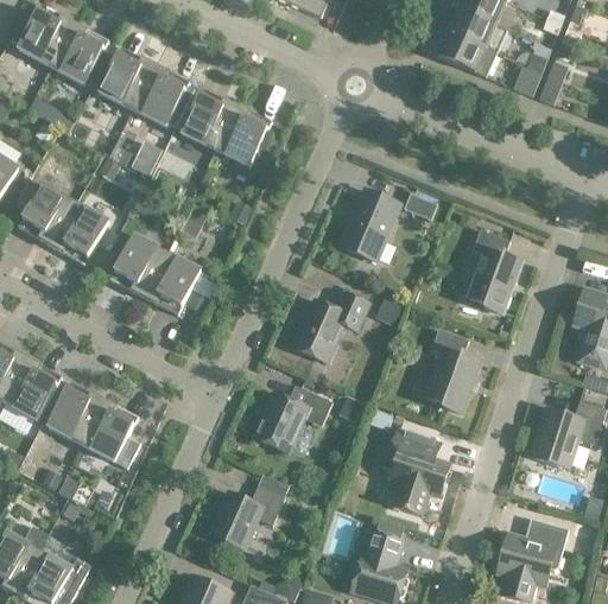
[(290,0),(289,2),(321,17),(329,0),(290,0)]
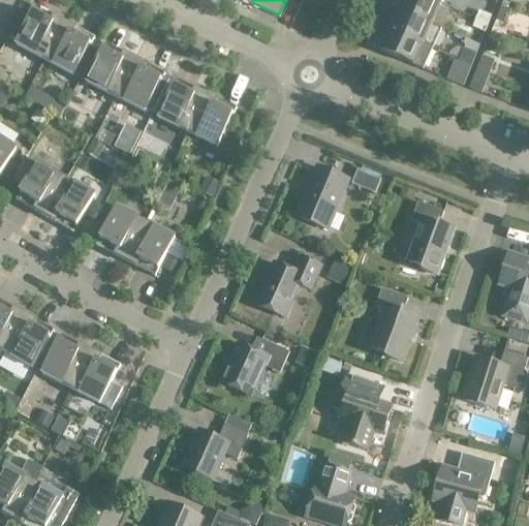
[(450,5),(441,1),(438,0),(402,0),(399,7),(432,22),(441,26),(450,5)]
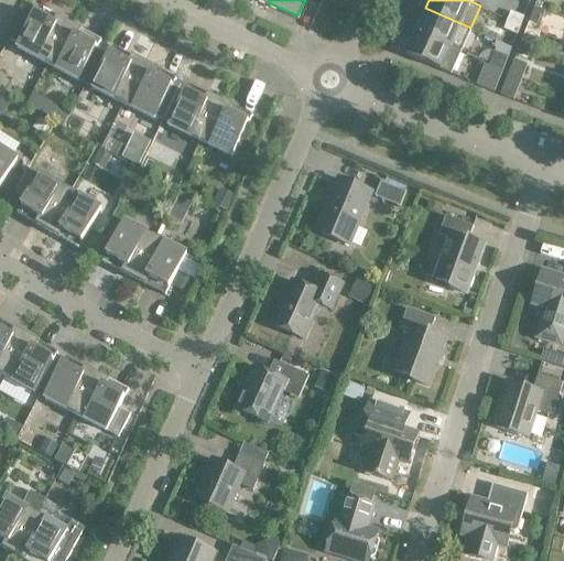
[(17,45),(47,62),(69,21),(39,4),(38,6),(39,6),(17,45)]
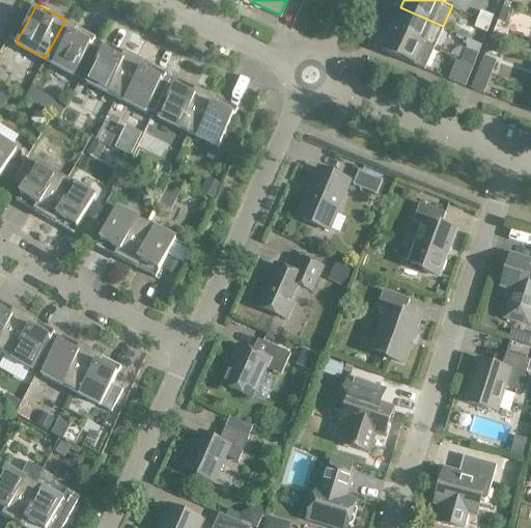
[(434,22),(400,7),(391,27),(434,47),(443,26),(434,22)]
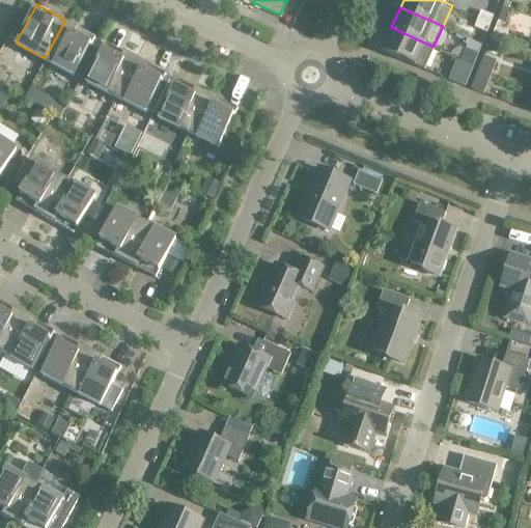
[(481,8),(477,17),(490,22),(494,14),(481,8)]
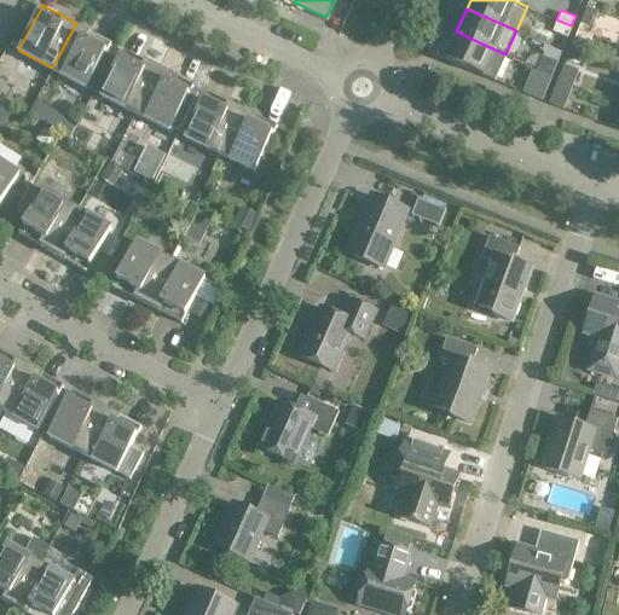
[(571,25),(556,19),(553,29),(567,35),(571,25)]
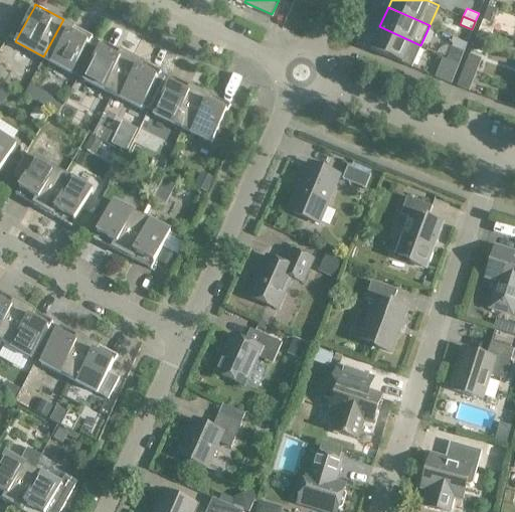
[(496,21),(484,16),(481,24),(492,29),(496,21)]
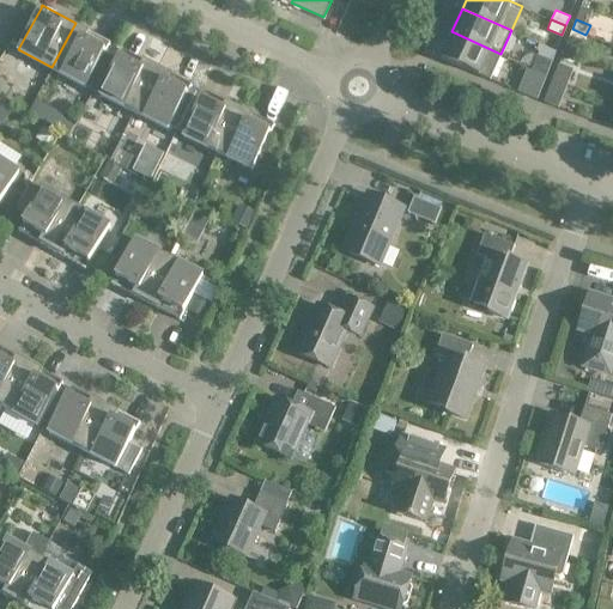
[(110,41),(76,23),(52,67),(85,85),(109,42),(110,41)]
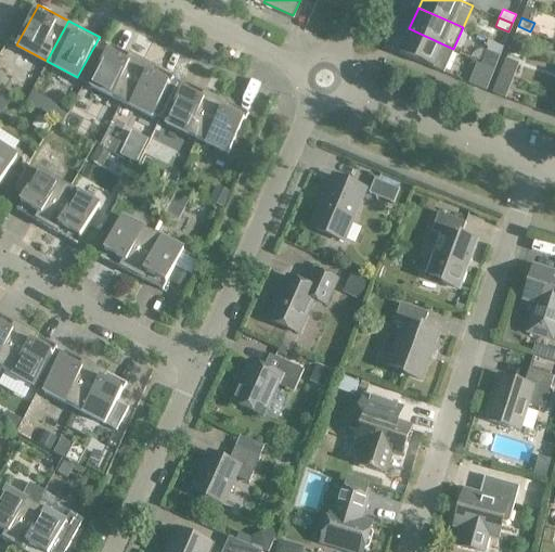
[(530,31),(518,26),(514,35),(527,40),(530,31)]
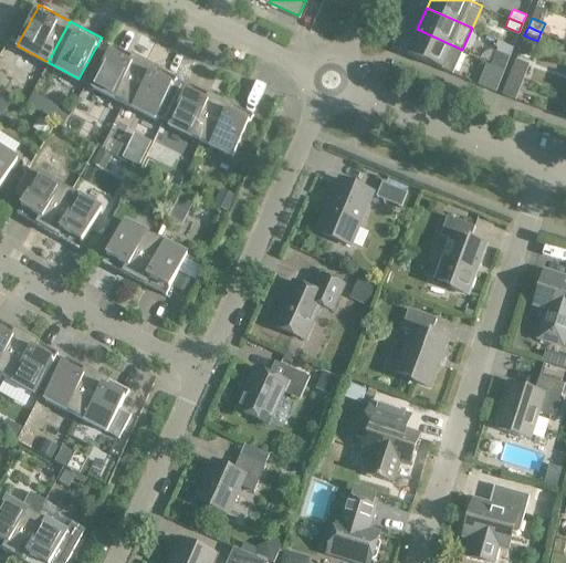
[(462,50),(417,29),(407,52),(452,72),(462,50)]
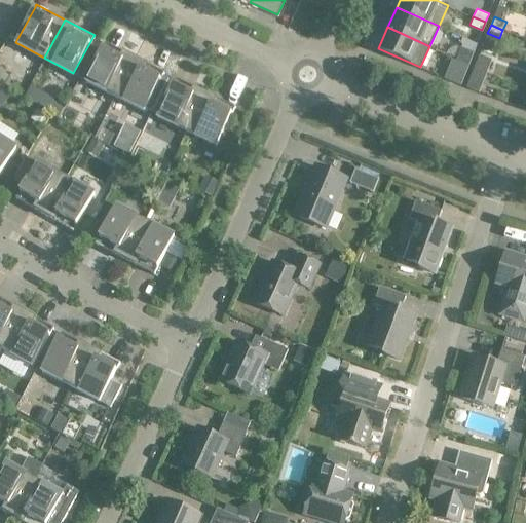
[(86,80),(115,95),(135,57),(105,41),(105,42),(86,80)]
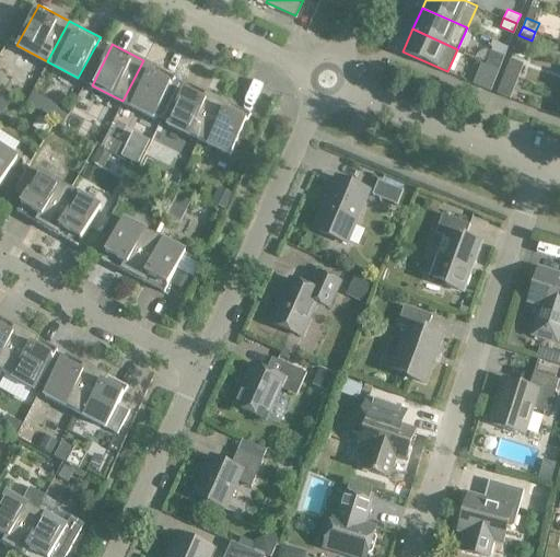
[(491,49),(488,58),(501,64),(504,55),(491,49)]
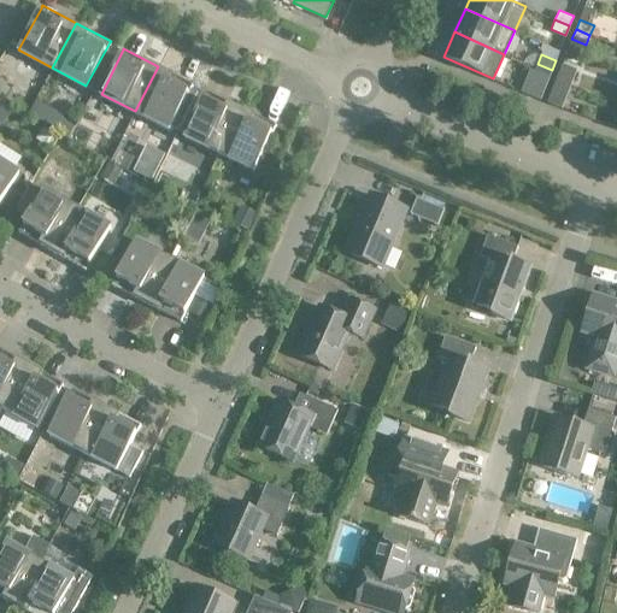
[(576,69),(562,63),(558,72),(573,78),(576,69)]
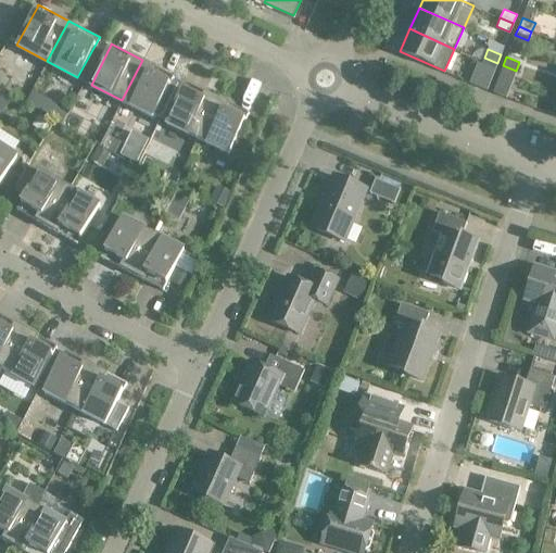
[(497,63),(484,58),(474,84),(487,88),(497,63)]
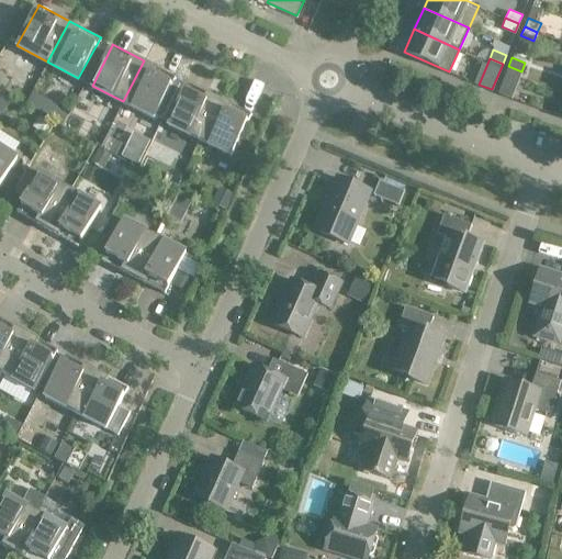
[(176,76),(144,60),(123,101),(154,118),(175,77),(176,76)]
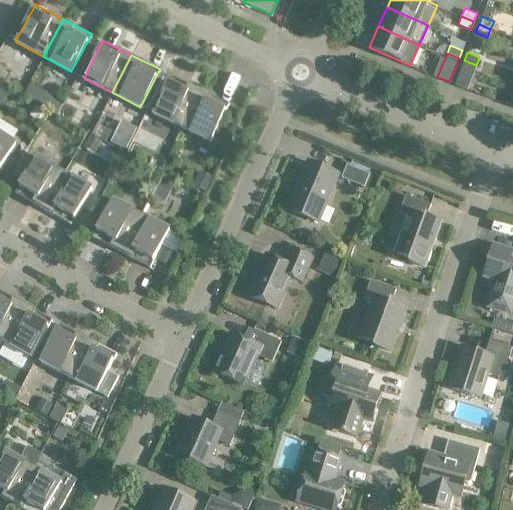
[(476,65),(464,60),(455,84),(467,88),(476,65)]
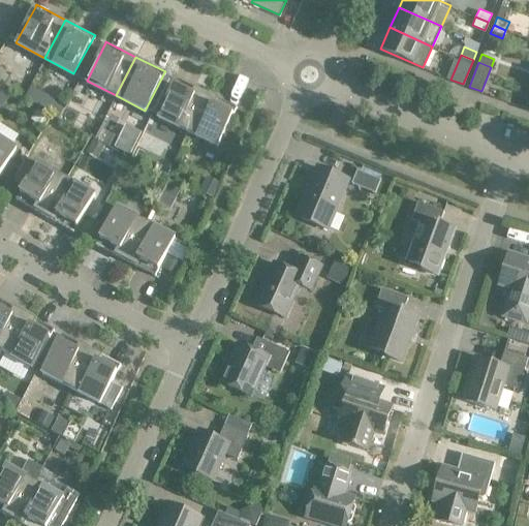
[(158,117),(188,131),(207,92),(177,78),(176,79),(177,79),(158,117)]
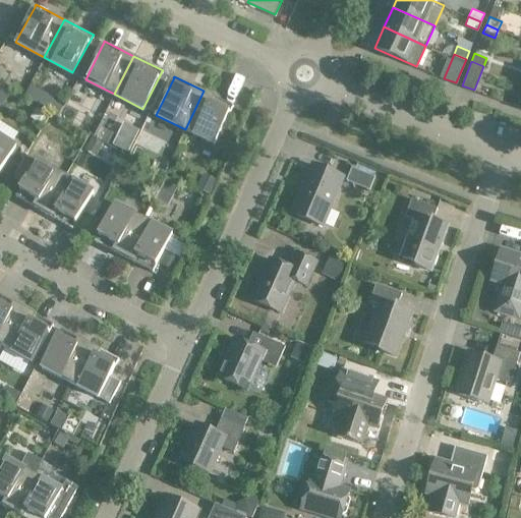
[(0,81),(0,99),(4,102),(12,90),(0,81)]
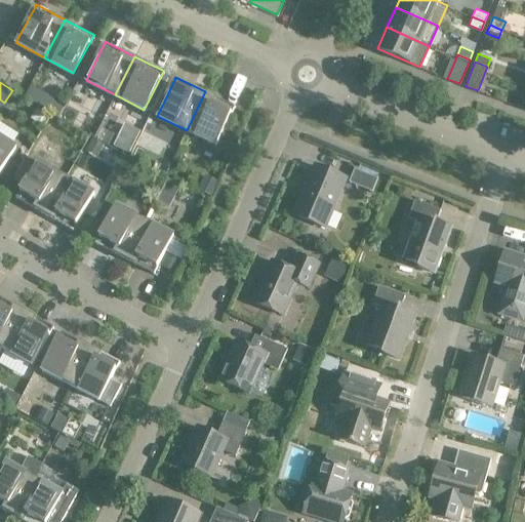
[(235,105),(205,91),(187,130),(215,145),(234,106),(235,107),(235,105)]
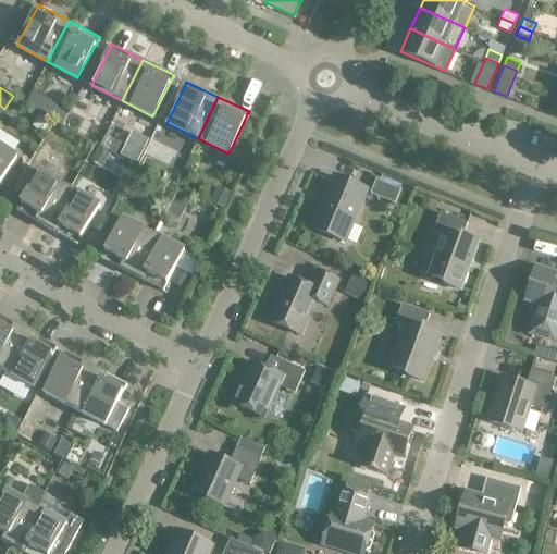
[(57,103),(50,114),(62,121),(69,110),(57,103)]
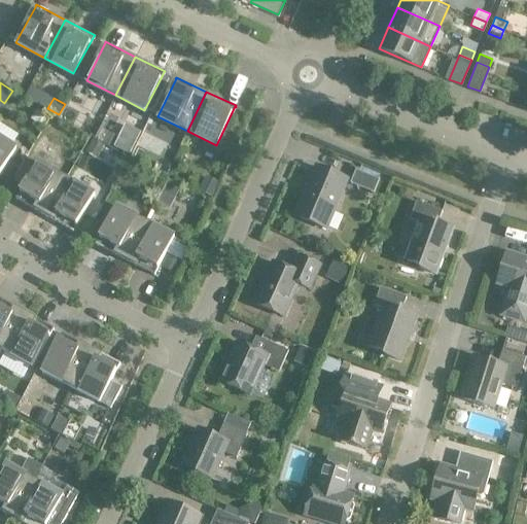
[(126,123),(114,145),(130,153),(141,131),(126,123)]
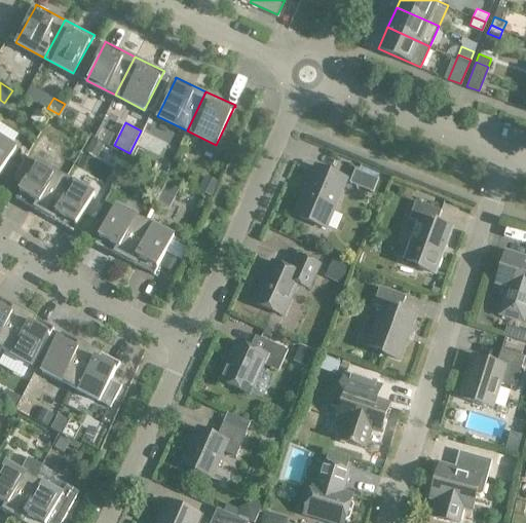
[(16,146),(0,135),(0,172),(16,146)]
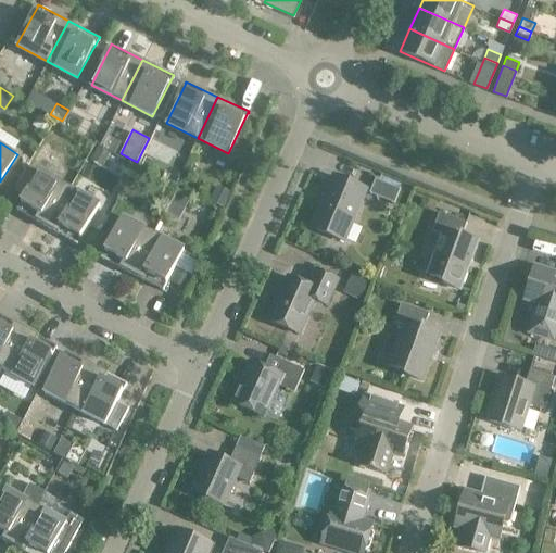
[(97,143),(91,153),(105,161),(111,152),(97,143)]
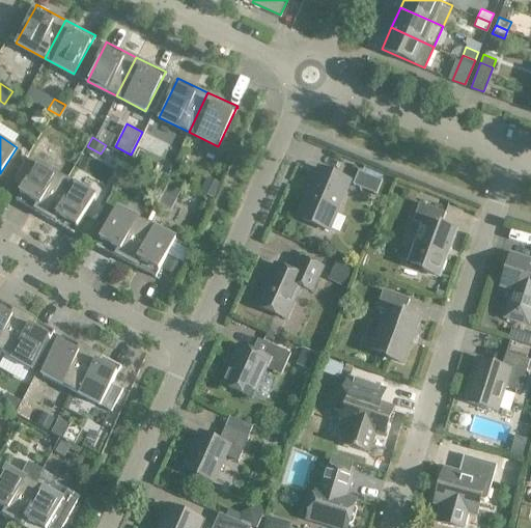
[(26,158),(12,179),(23,186),(17,197),(16,198),(45,215),(66,177),(38,161),(36,164),(26,158)]
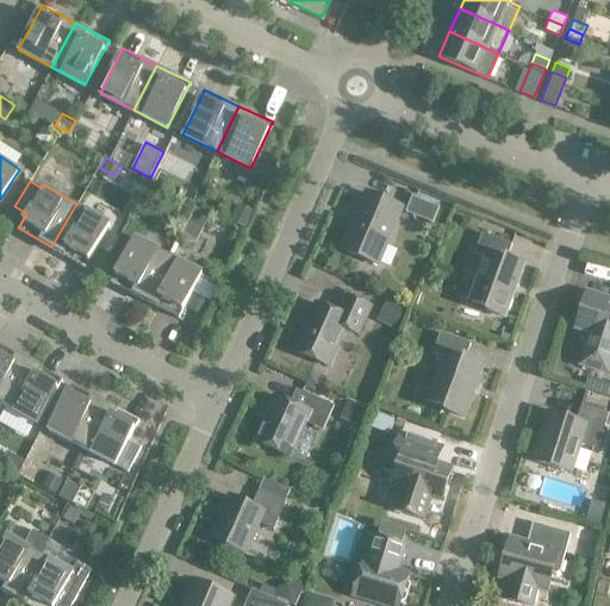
[(341,248),(378,262),(402,205),(366,191),(341,248)]
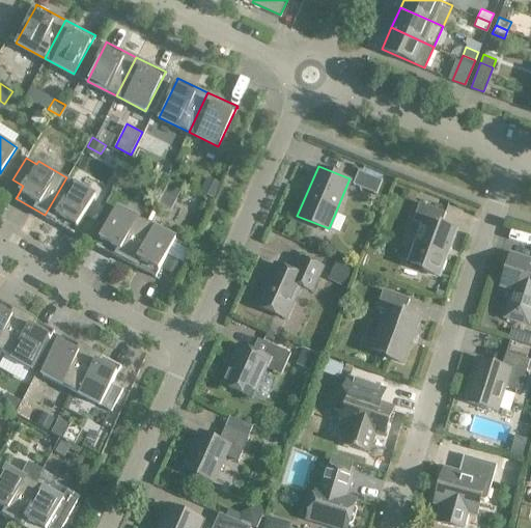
[(353,183),(376,193),(382,179),(358,169),(353,183)]
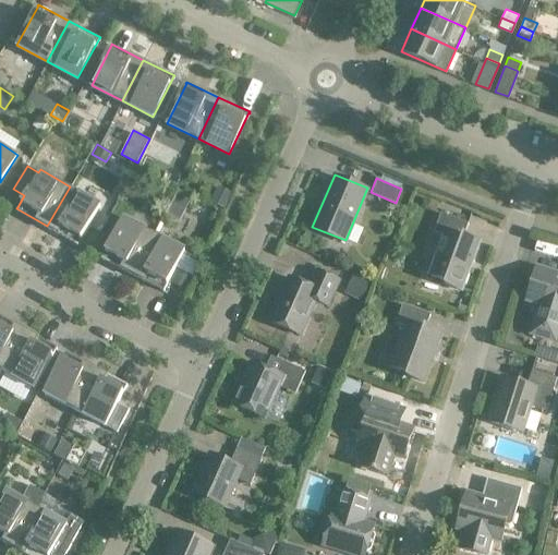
[(219,182),(210,200),(225,207),(233,189),(219,182)]
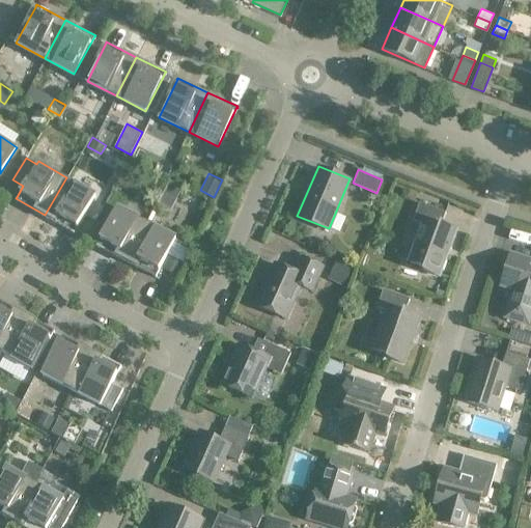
[(66,177),(45,215),(74,232),(75,230),(74,230),(95,194),(66,177)]
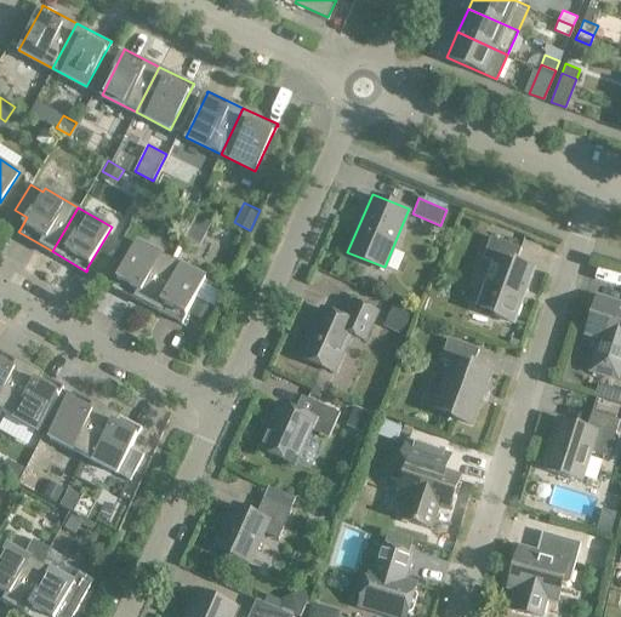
[(522,303),(519,303),(533,267),(516,260),(520,246),(490,235),(483,256),(494,260),(478,303),(496,310),(495,314),(513,321),(516,313),(518,314),(522,303)]
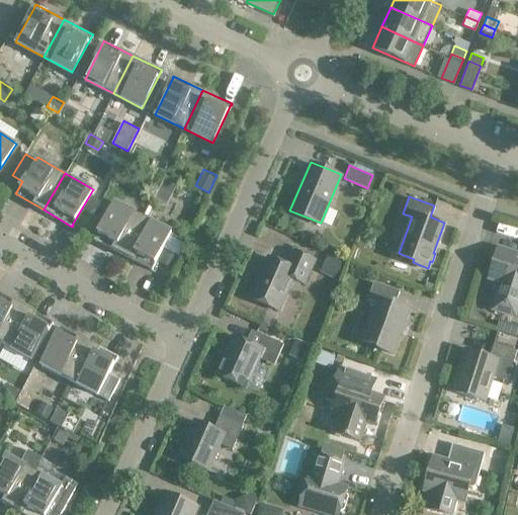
[(94,239),(122,254),(143,216),(114,200),(95,238),(94,238),(94,239)]
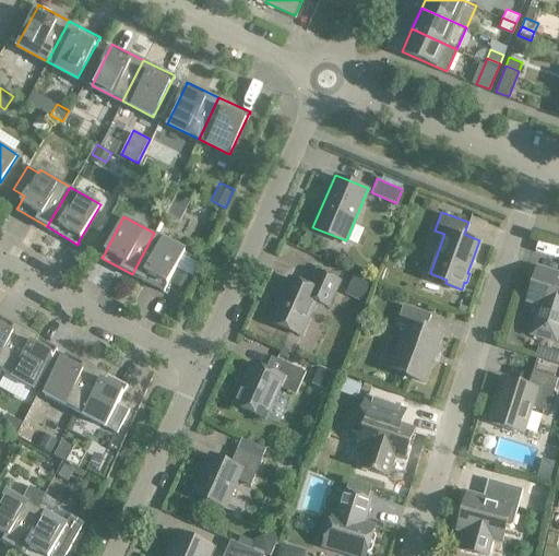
[(185,249),(154,233),(132,274),(164,291),(165,290),(164,288),(169,280),(177,264),(185,249)]
